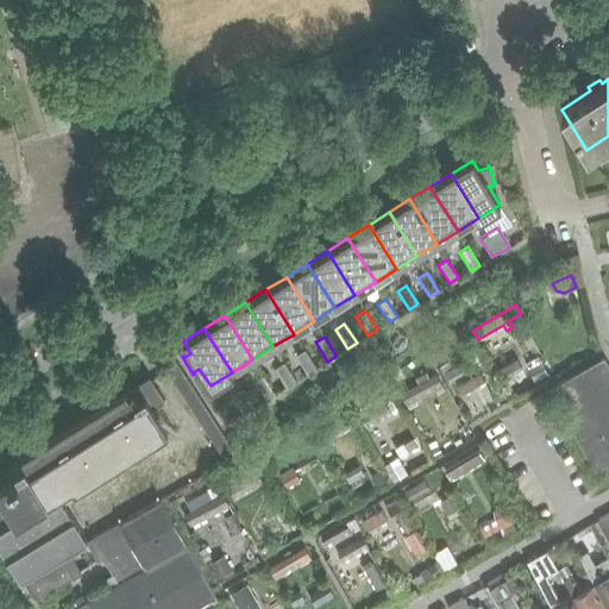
[(315,368),(303,350),(295,356),(306,374),(315,368)]
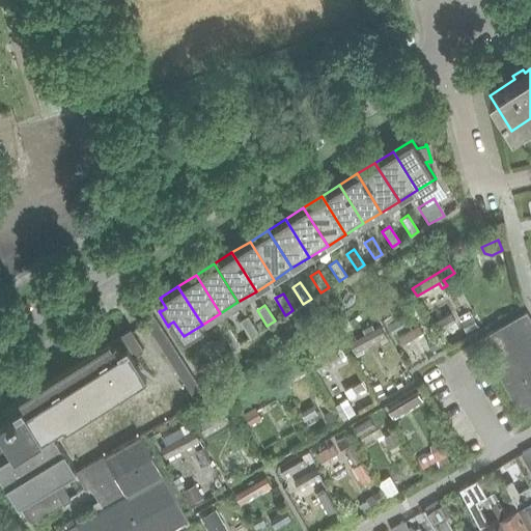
[(431,323),(439,337),(447,333),(445,327),(448,326),(451,332),(454,330),(454,329),(457,327),(450,312),(431,323)]
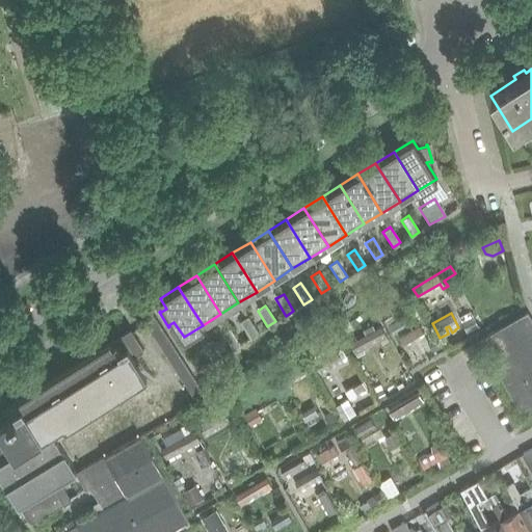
[(478,326),(471,313),(459,318),(467,333),(478,326)]
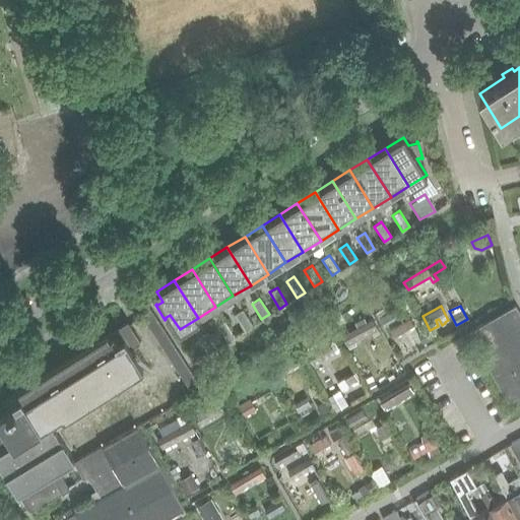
[(470,332),(511,402),(519,397),(519,314),(515,306),(470,332)]
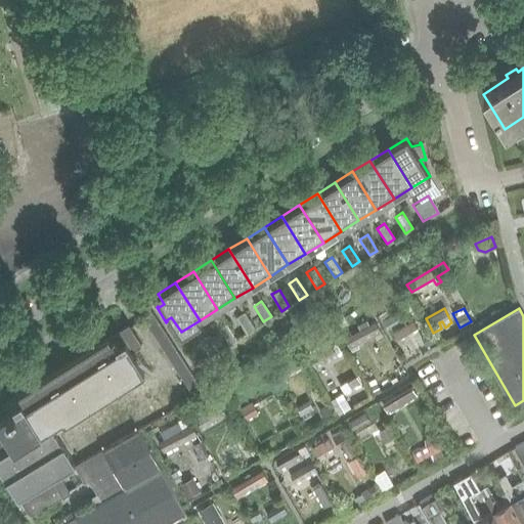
[(254,329),(244,312),(235,316),(246,333),(254,329)]
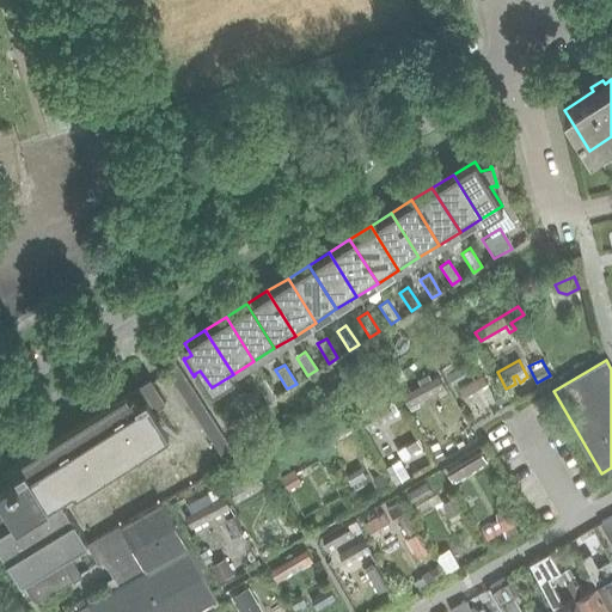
[(408,407),(435,392),(438,396),(446,391),(438,375),(401,395),(408,407)]
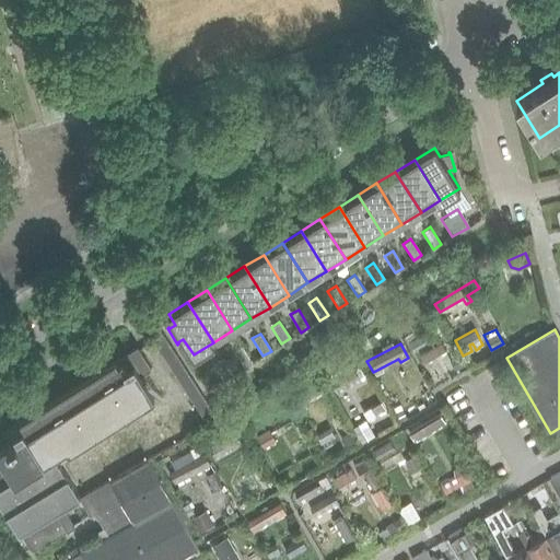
[(56,458),(153,396),(140,374),(150,368),(137,346),(2,430),(8,440),(0,444),(0,454),(4,462),(0,464),(0,501),(19,532),(21,531),(63,508),(81,498),(56,458)]
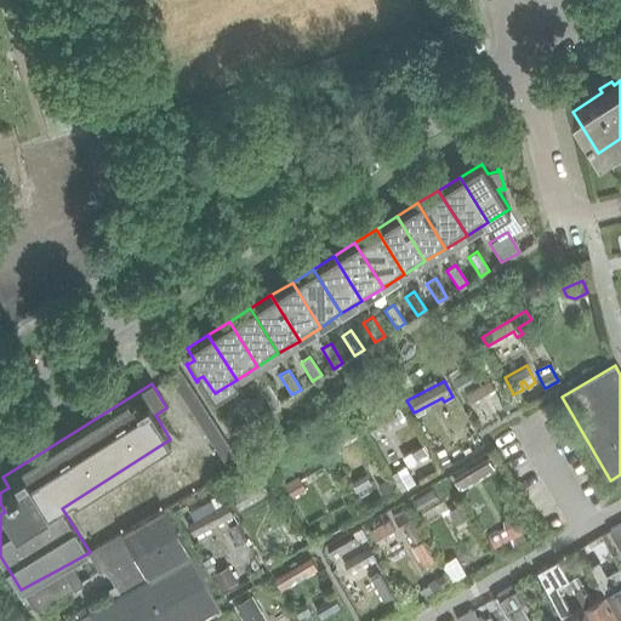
[(279,402),(267,383),(258,388),(271,408),(279,402)]
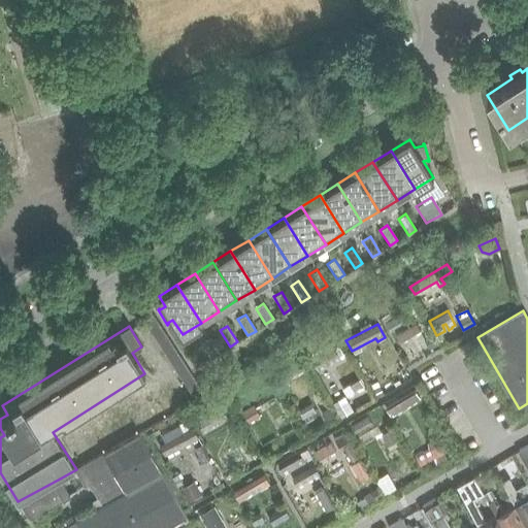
[(432,336),(425,341),(430,350),(437,345),(432,336)]
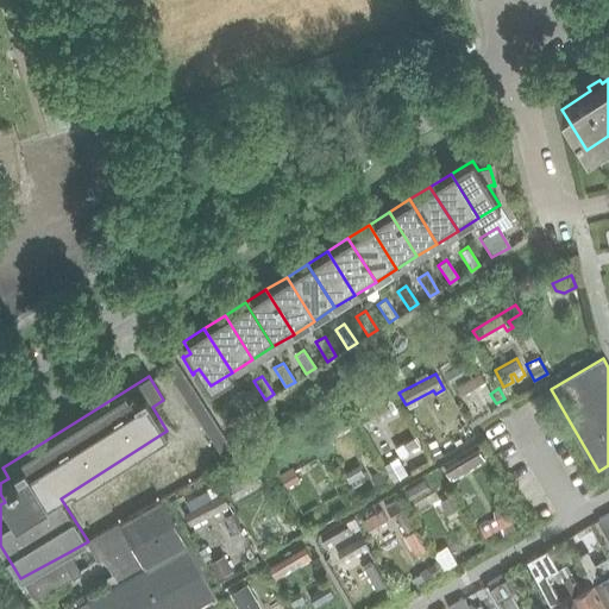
[(253,408),(240,389),(231,396),(243,414),(253,408)]
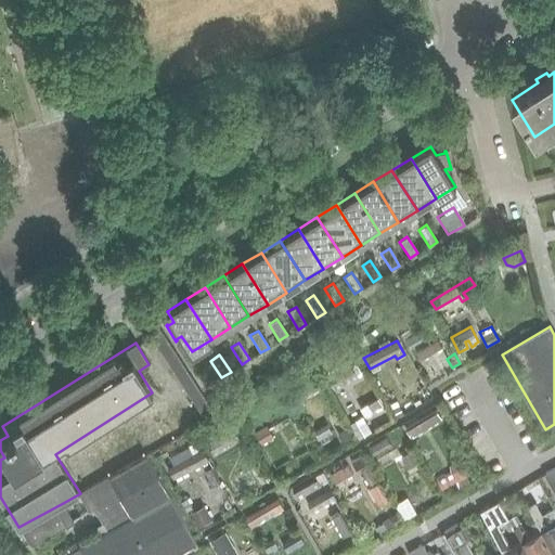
[(327,372),(331,377),(351,366),(348,360),(327,372)]
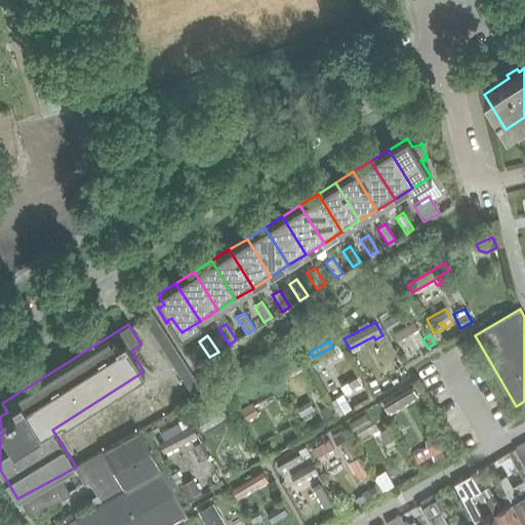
[(337,355),(338,358),(344,355),(337,344),(332,347),(337,355)]
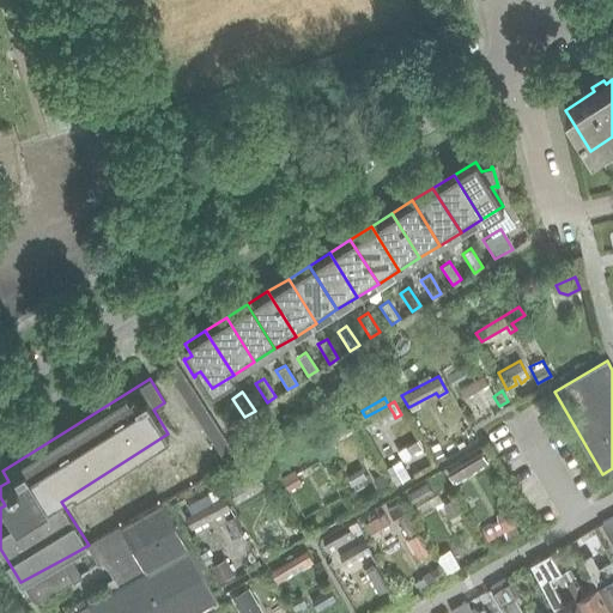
[(369,429),(394,414),(388,405),(365,417),(363,418),(369,429)]
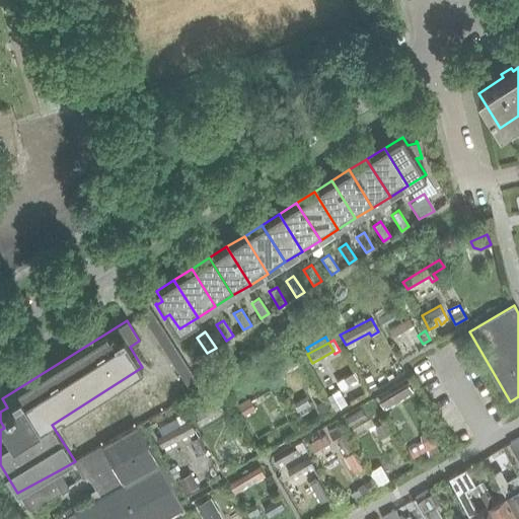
[(297,364),(293,355),(273,366),(278,375),(297,364)]
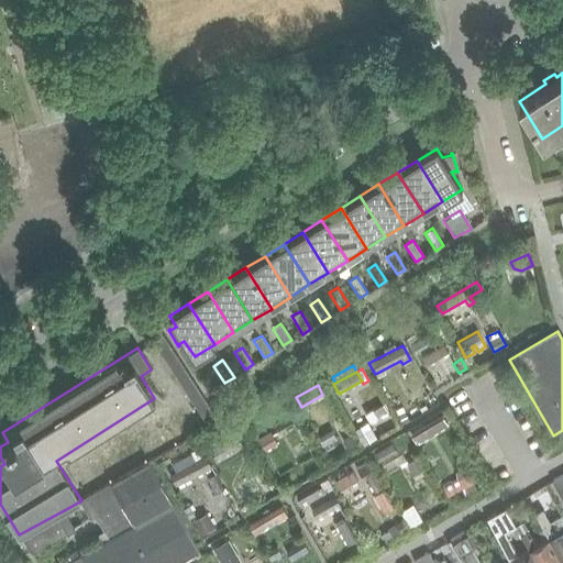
[(376,418),(387,411),(383,404),(372,411),(376,418)]
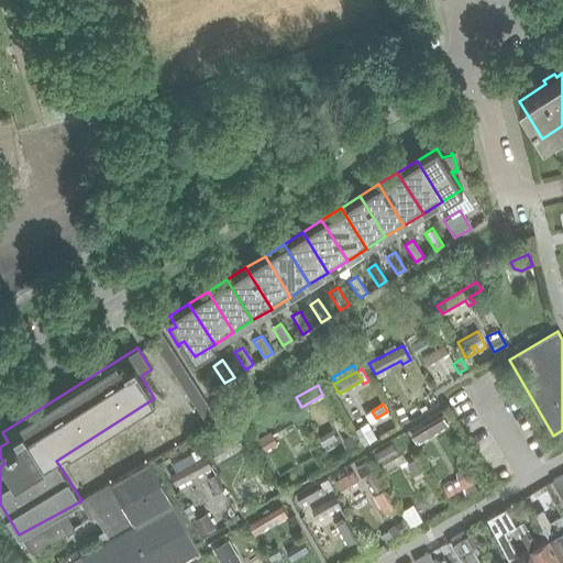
[(202,416),(209,427),(218,421),(210,410),(202,416)]
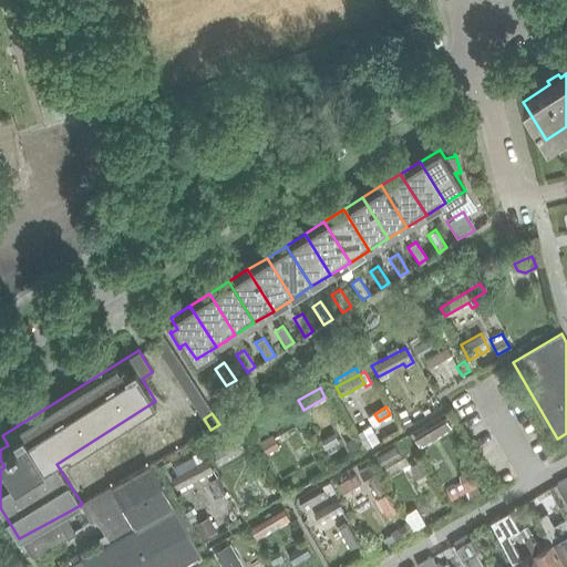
[(411,423),(406,415),(399,419),(403,428),(411,423)]
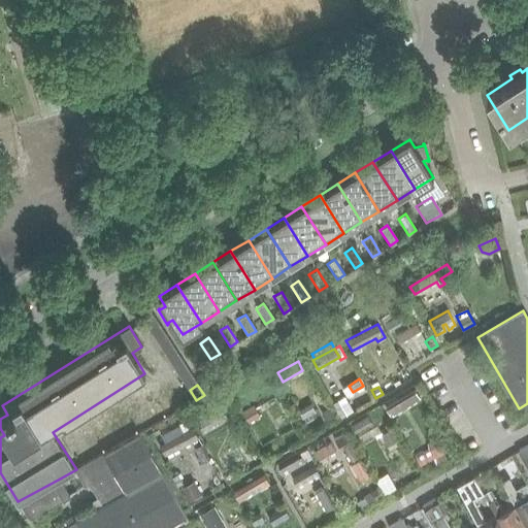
[(415,391),(386,408),(391,416),(420,398),(415,391)]
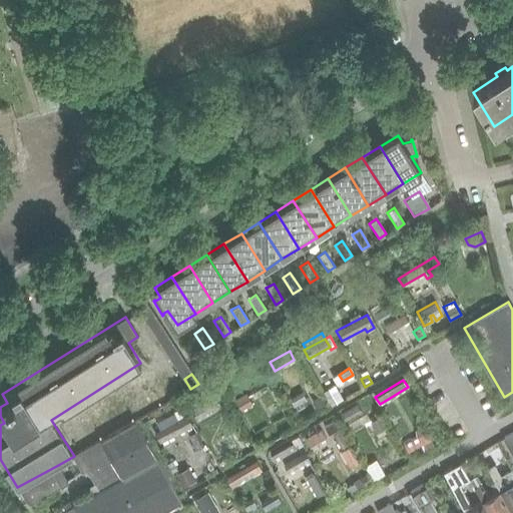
[(342,399),(338,392),(327,398),(331,405),(342,399)]
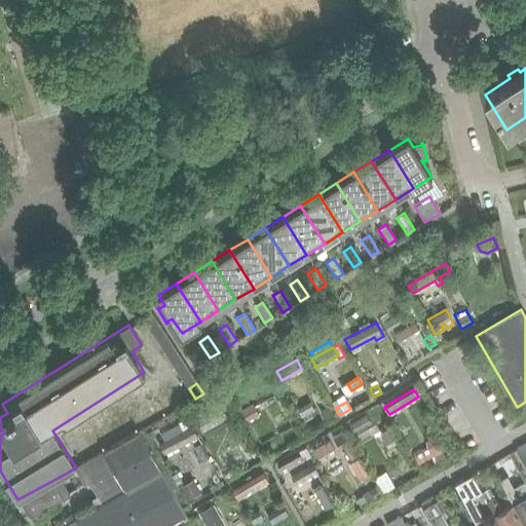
[(304,421),(312,417),(310,414),(314,411),(311,405),(299,411),(304,421)]
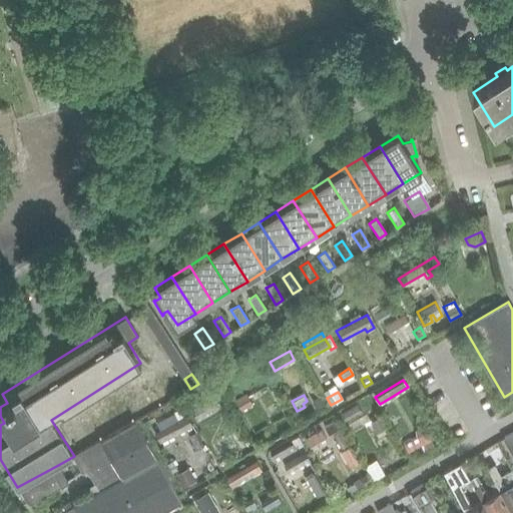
[(247,397),(237,403),(241,410),(251,404),(247,397)]
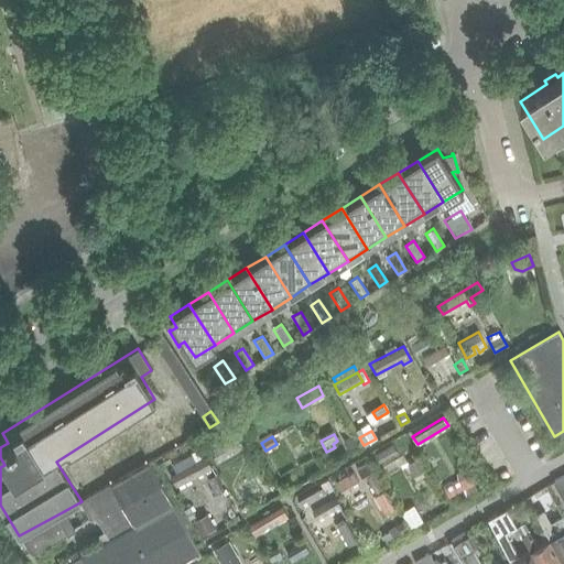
[(344,442),(348,449),(356,445),(351,437),(344,442)]
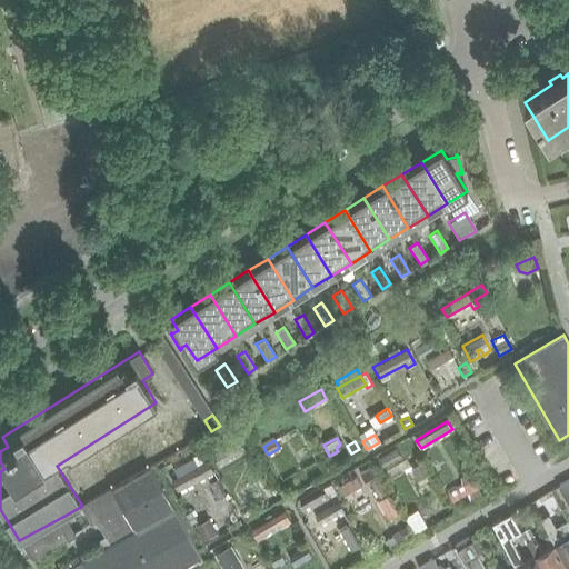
[(396,448),(378,459),(382,467),(400,456),(396,448)]
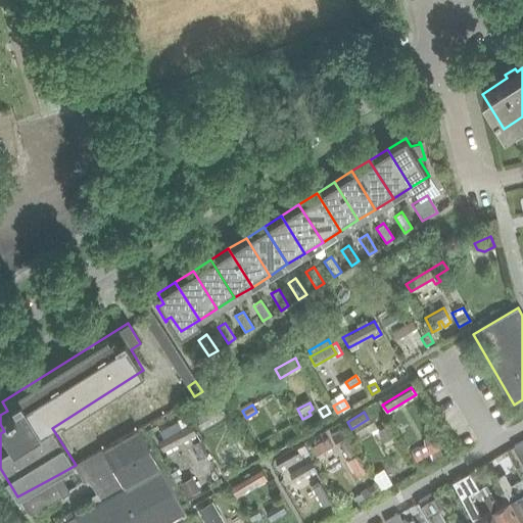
[(177,421),(158,431),(161,438),(157,440),(162,450),(196,433),(191,423),(180,428),(177,421)]
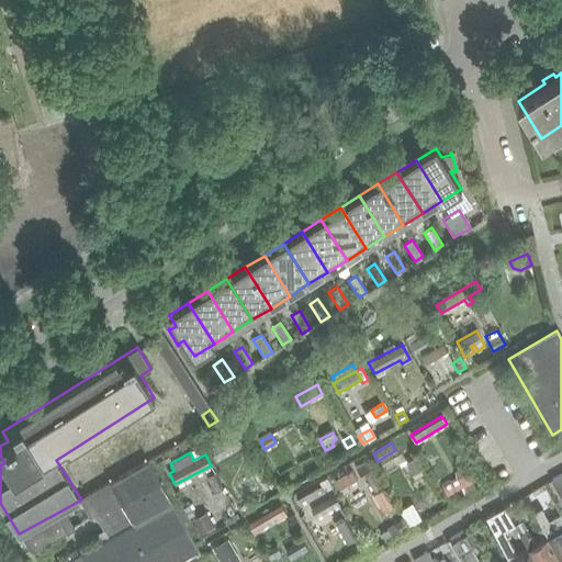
[(406,462),(413,474),(420,470),(414,458),(406,462)]
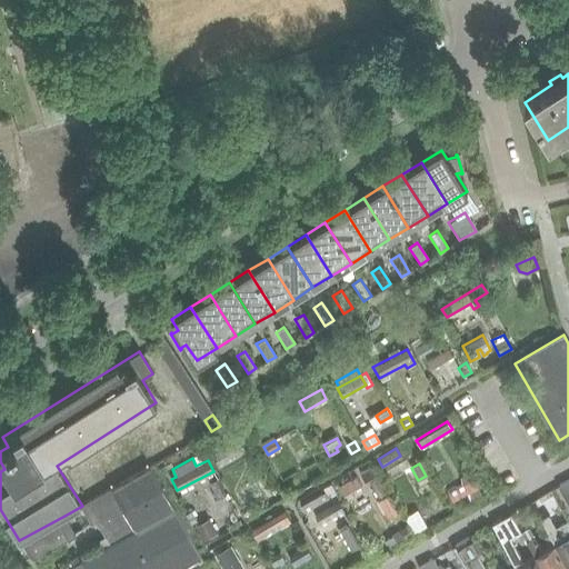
[(178,568),(200,557),(175,509),(149,466),(83,507),(92,522),(96,520),(109,543),(80,561),(77,556),(67,561),(70,567),(66,568),(178,568)]
